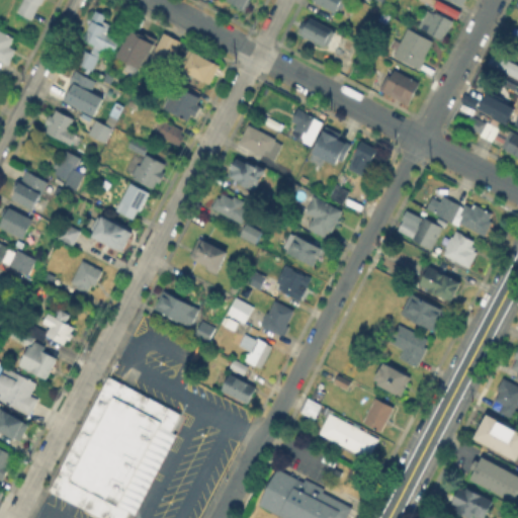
[(42,0),(41,3),(40,3),(32,18),(17,10),(22,0),(42,0)]
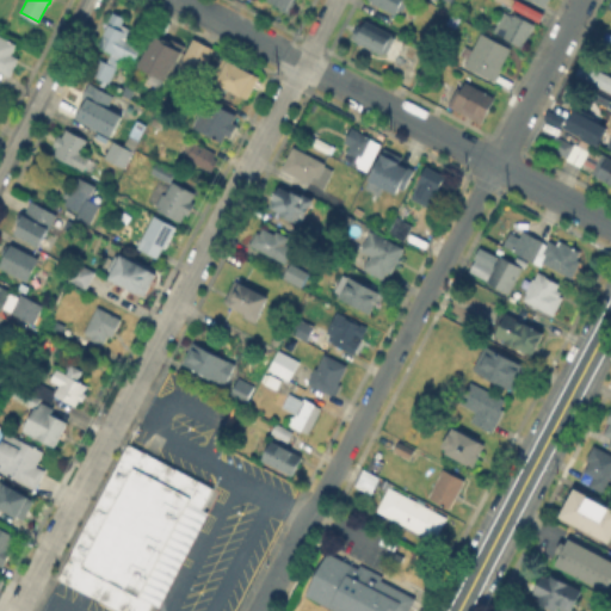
[(266,0),(285,10),(290,0),(266,0)]
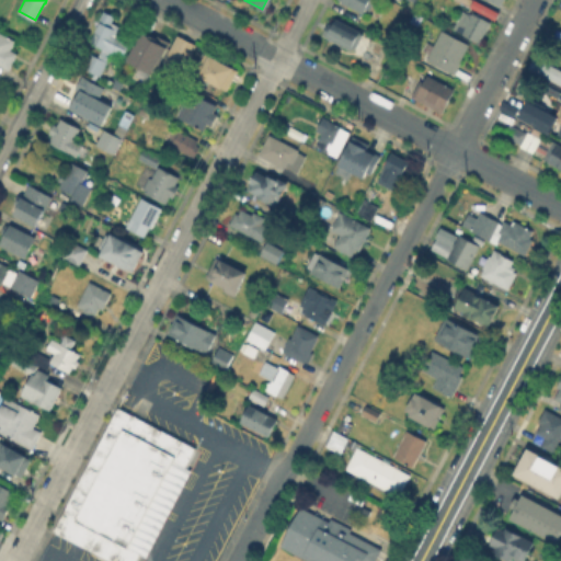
[(375,0),(370,10),(367,9),(365,12),(342,0),(375,0)]
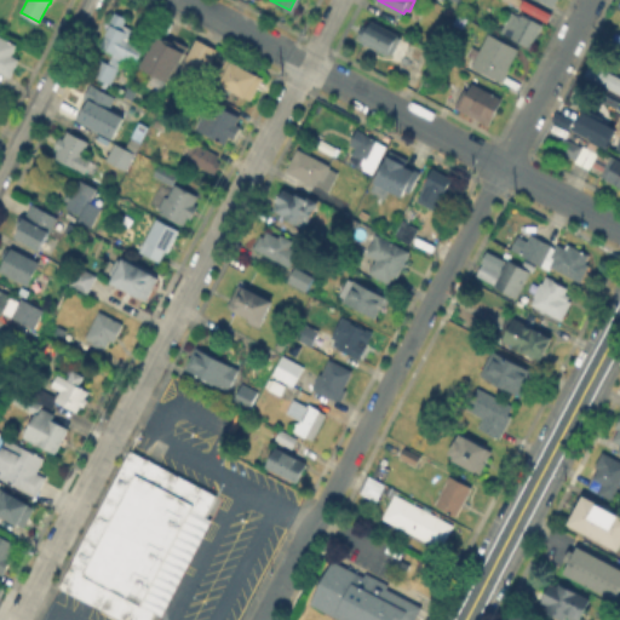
[(512,10),(522,15),(523,12),(543,23),(538,33),(539,33),(537,38),(535,36),(530,46),(501,30),(512,10)]
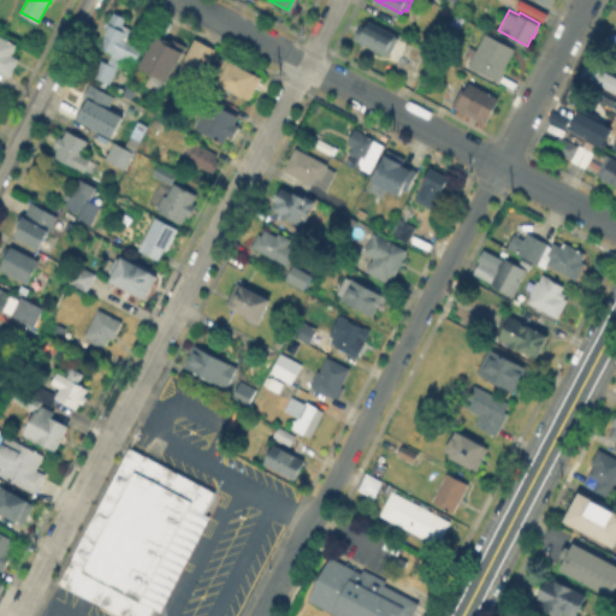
[(143,47),(136,59),(125,54),(111,82),(92,72),(99,57),(108,61),(113,53),(100,46),(110,27),(107,25),(116,11),(126,17),(124,23),(134,28),(128,39),(143,47)]
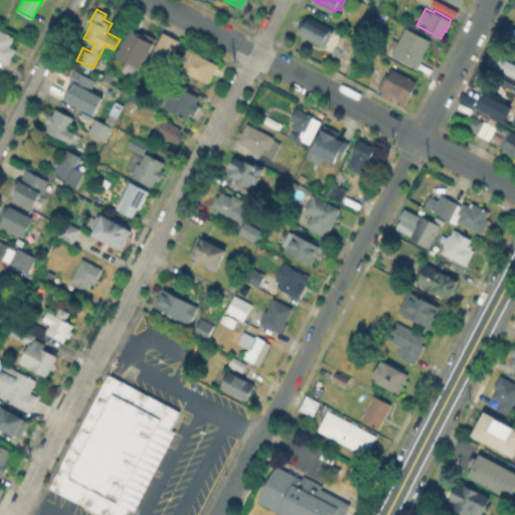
[(310,16),(332,28),(331,28),(333,30),(328,41),(324,40),(322,44),(300,32),(297,30),(303,20),(306,22),(310,16)]
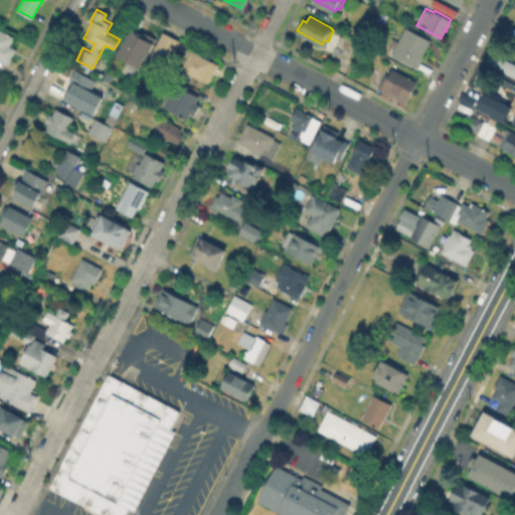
[(431,39),(416,66),(392,53),(405,26),(431,39)]
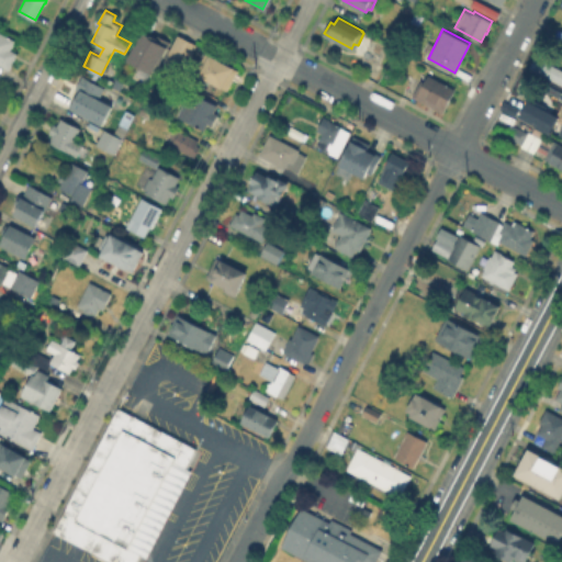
[(0,31),(15,40),(11,48),(18,52),(9,68),(0,63),(0,31)]
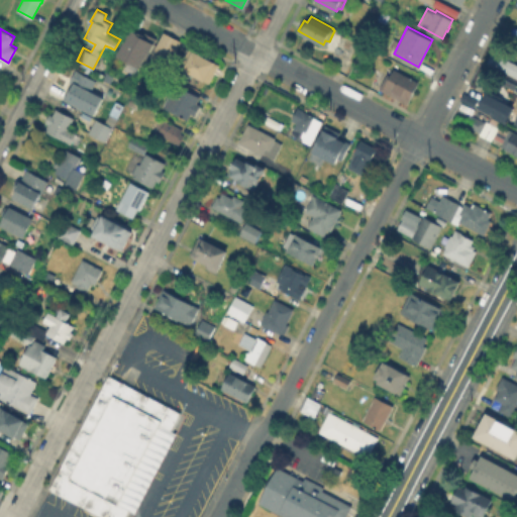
[(118,59),(134,29),(157,41),(140,71),(118,59)]
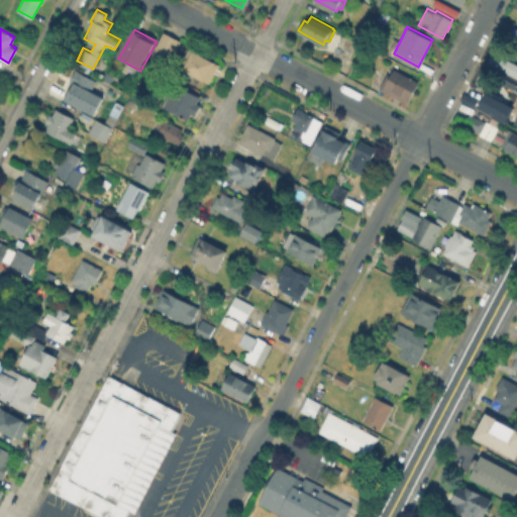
[(181,40),(164,71),(147,63),(166,31),(181,40)]
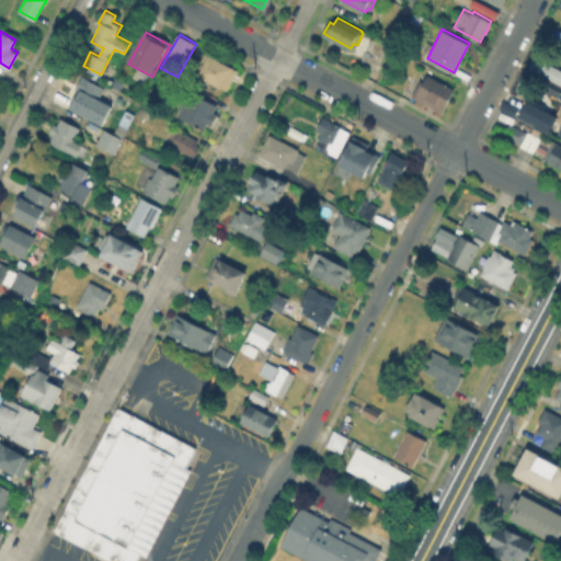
[(238,69),(228,89),(196,71),(206,52),(238,69)]
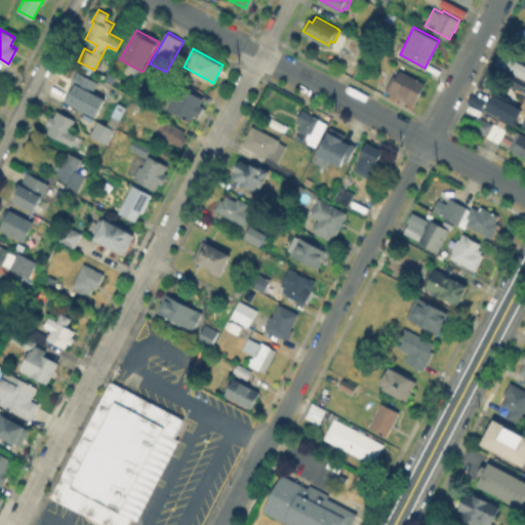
[(524,66),(498,51),(493,62),(524,78),(524,66)]
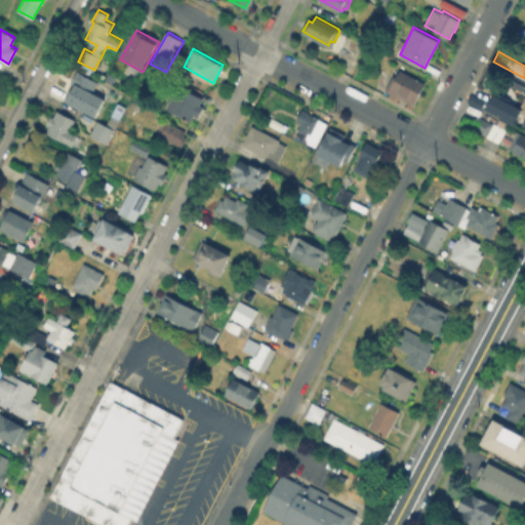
[(426,82),(414,104),(390,91),(400,69),(426,82)]
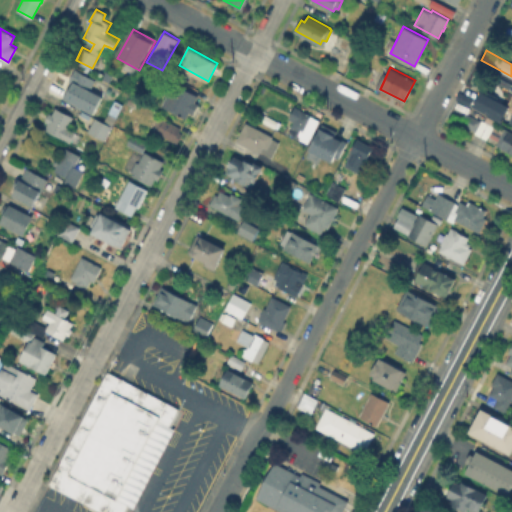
[(78,70),(115,90),(111,99),(103,95),(94,112),(81,105),(79,108),(75,106),(76,103),(62,96),(72,77),(74,78),(78,70)]
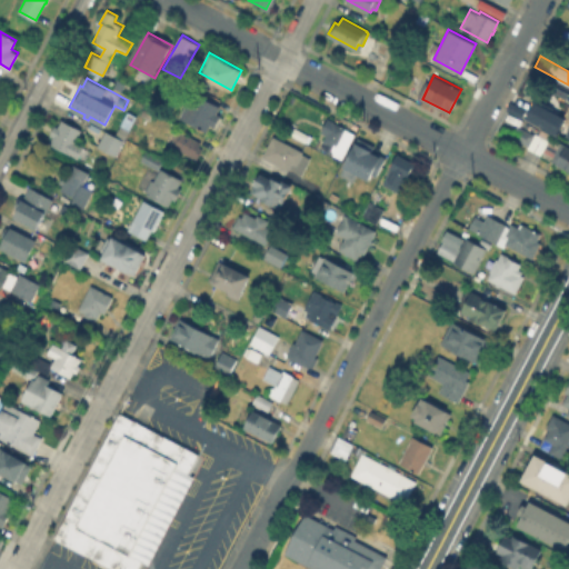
[(193,91),(221,106),(218,113),(222,116),(216,127),(211,125),(208,131),(180,116),(186,106),(185,105),(188,99),(189,100),(193,91)]
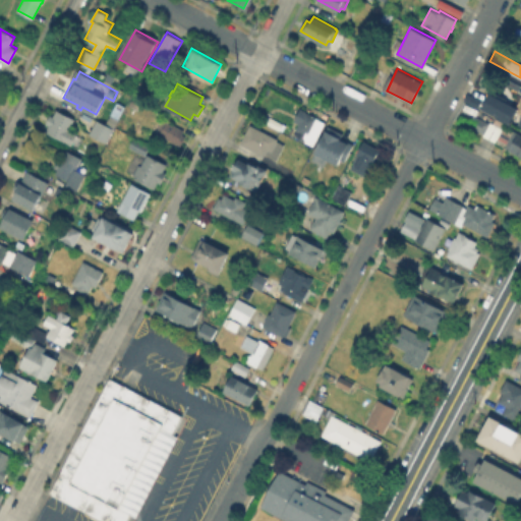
[(507,122),(479,107),(487,92),(515,107),(507,122)]
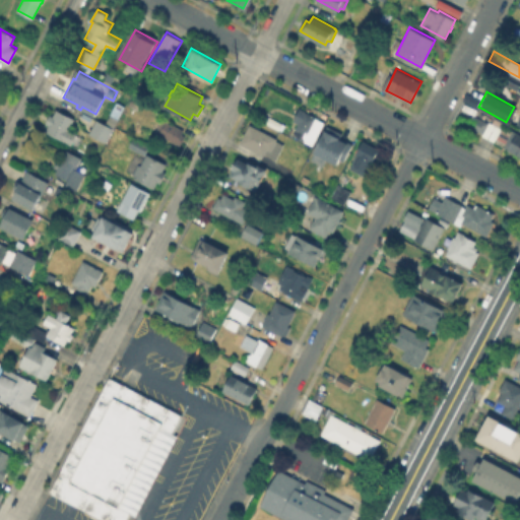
[(477,100),(474,107),(460,100),(464,92),(477,100)]
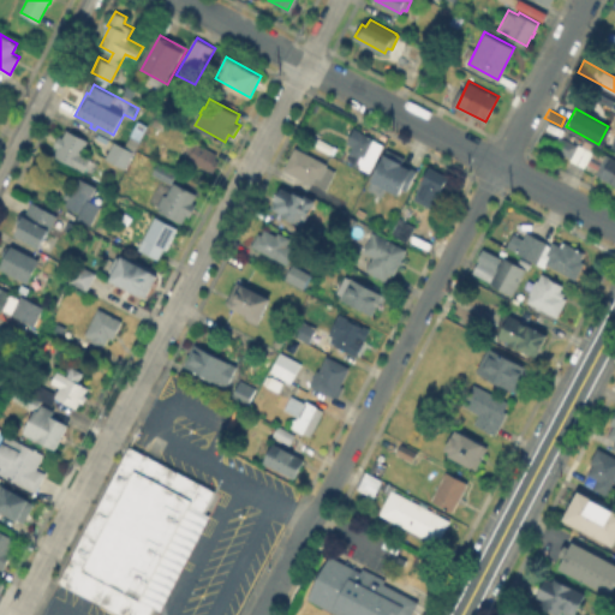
[(69,130),(88,141),(82,154),(84,155),(82,161),(79,160),(77,165),(55,153),(59,145),(57,144),(61,136),(64,137),(69,130)]
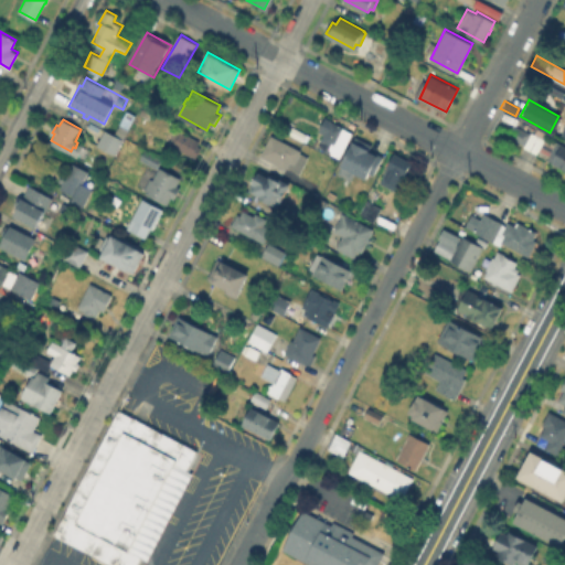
[(331,121),(345,128),(352,131),(341,157),(324,149),(328,142),(321,140),(326,131),(322,129),(326,123),(329,125),(331,121)]
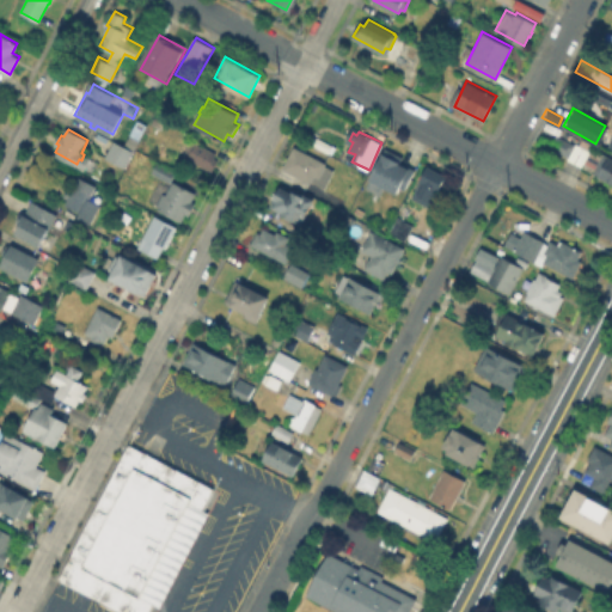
[(546,145),(552,133),(571,144),(573,142),(587,150),(579,166),(564,158),(565,157),(545,146),(546,145)]
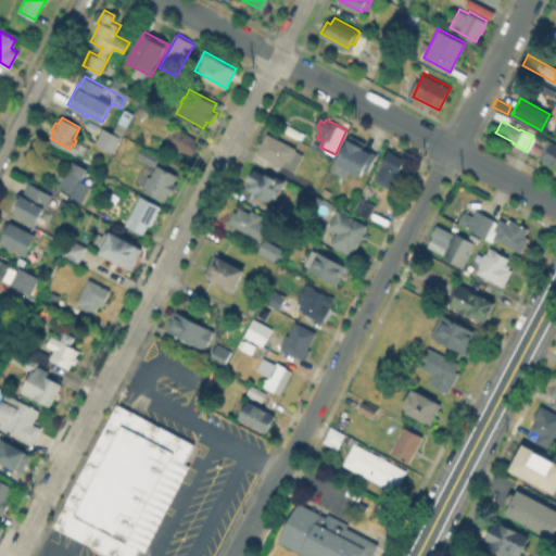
[(126,127),(123,135),(113,130),(116,123),(126,127)]
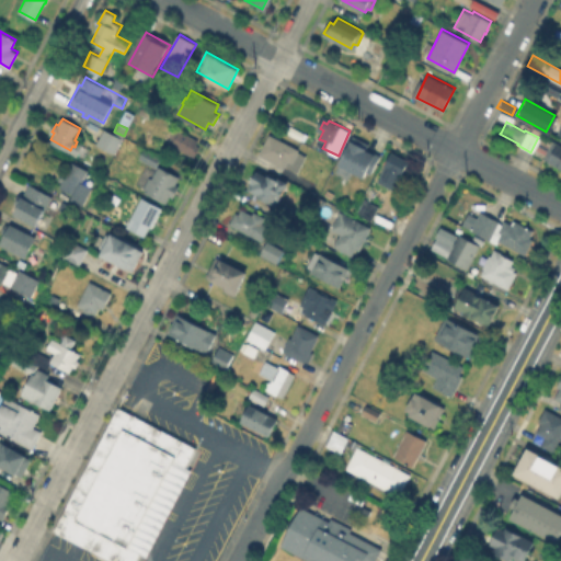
[(199,146),(194,155),(169,141),(175,127),(198,139),(196,144),(199,146)]
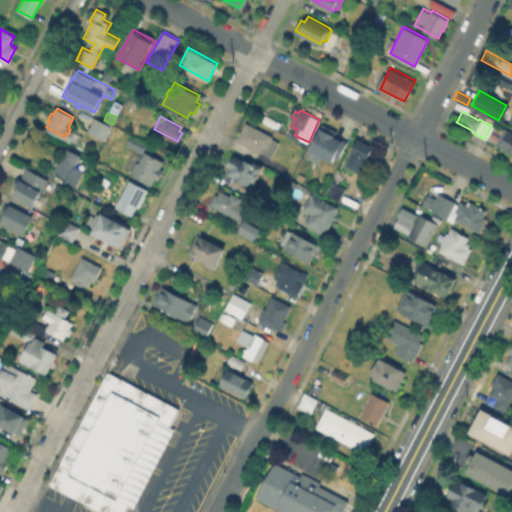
[(88,132),(95,120),(112,129),(105,141),(88,132)]
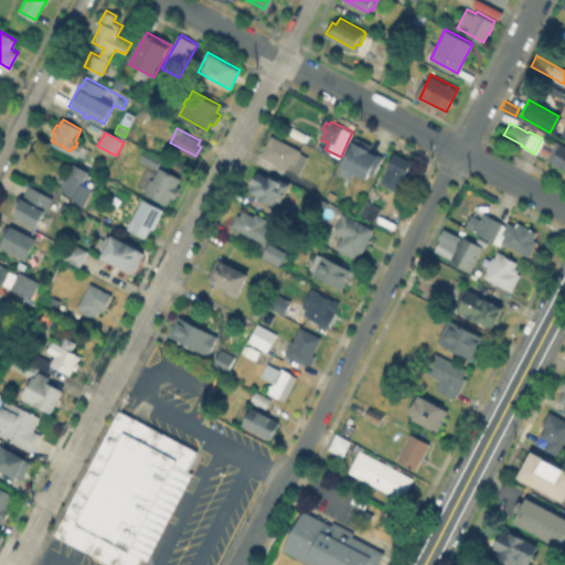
[(300,150),(294,162),(290,160),(286,168),(262,155),(273,135),(300,150)]
